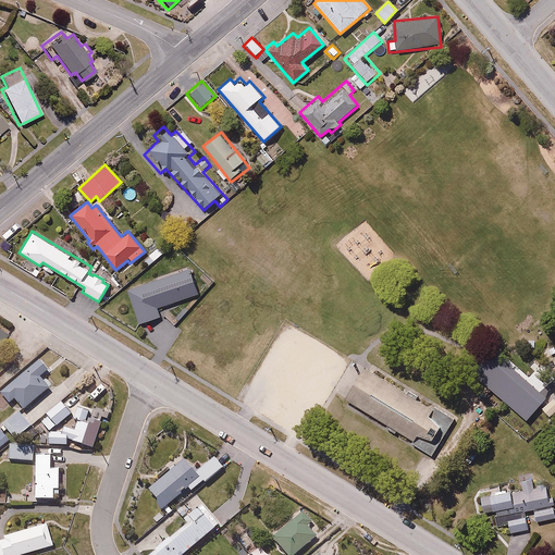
[(165,254),(158,246),(143,261),(150,269),(165,254)]
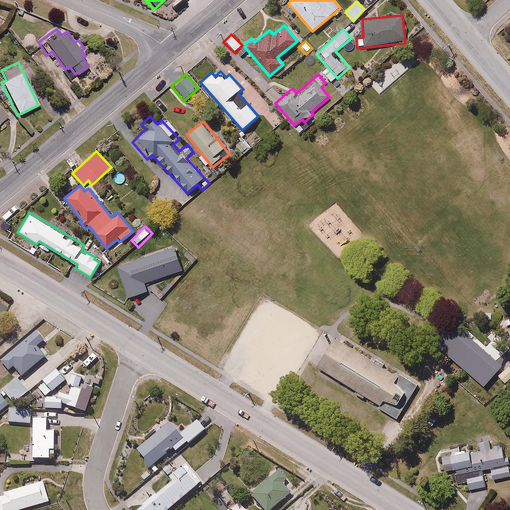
[(0,328),(10,316),(4,311),(7,306),(0,301),(0,328)]
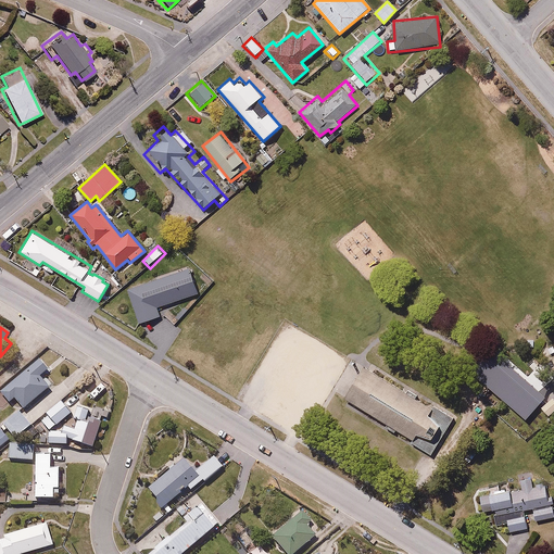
[(544,397),(495,354),(475,377),(524,419),(544,397)]
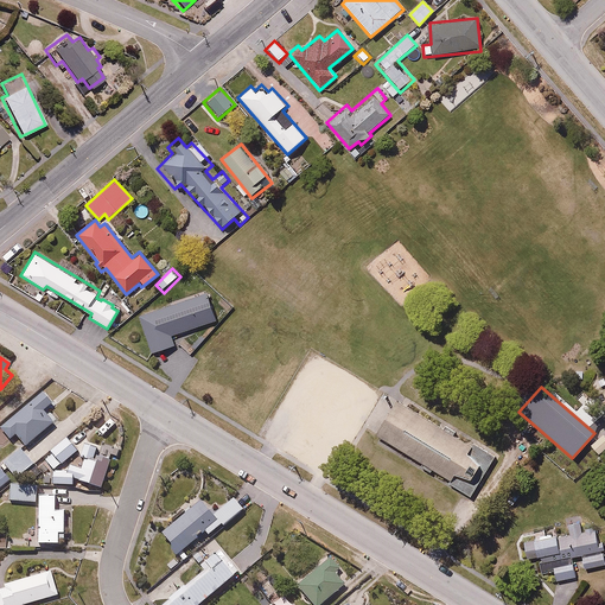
[(43,392),(0,424),(0,430),(8,440),(16,434),(25,446),(53,424),(43,411),(52,403),(43,392)]
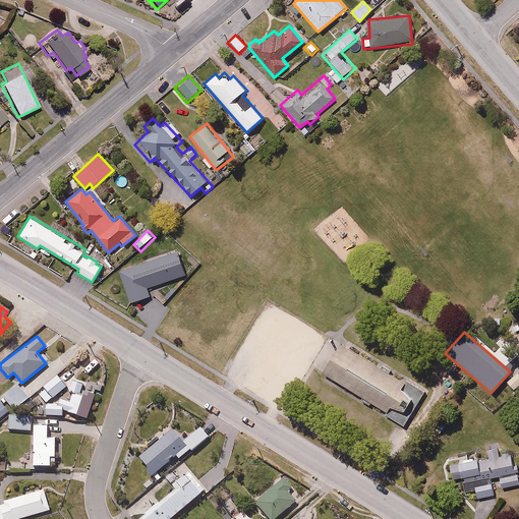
[(403,382),(340,344),(323,373),(386,411),(383,415),(402,427),(423,392),(404,380),(403,382)]
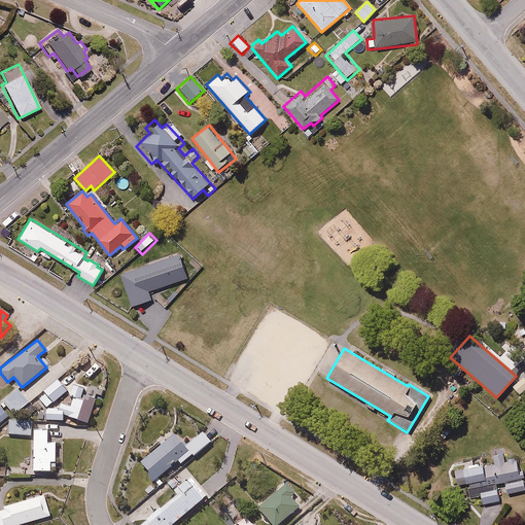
[(99,369),(93,363),(84,372),(91,377),(99,369)]
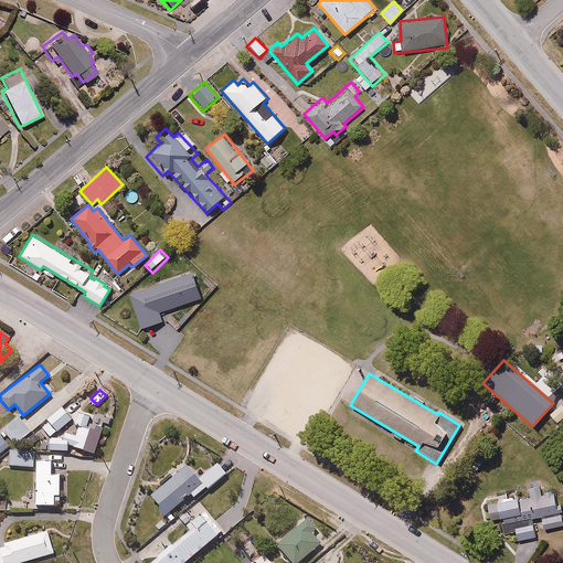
[(562,405),(561,402),(548,413),(556,423),(562,417),(562,405)]
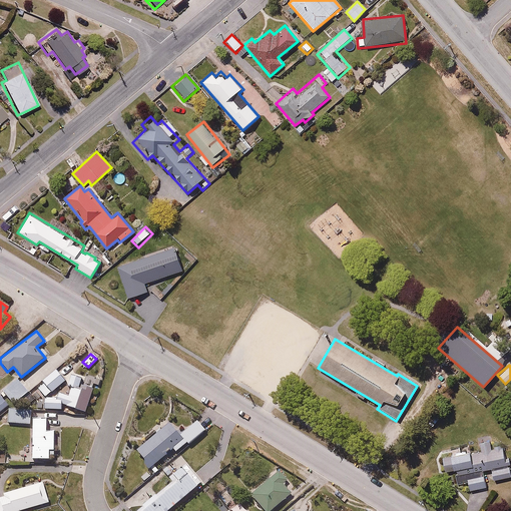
[(43,383),(36,389),(43,397),(49,392),(50,393),(62,382),(53,372),(42,382),(43,383)]
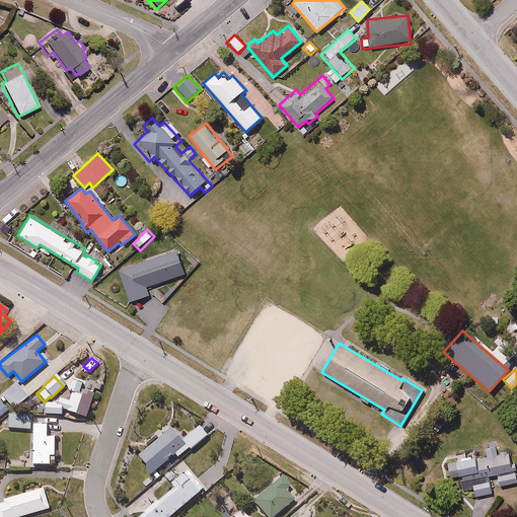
[(8,404),(23,399),(26,397),(16,383),(1,395),(8,404)]
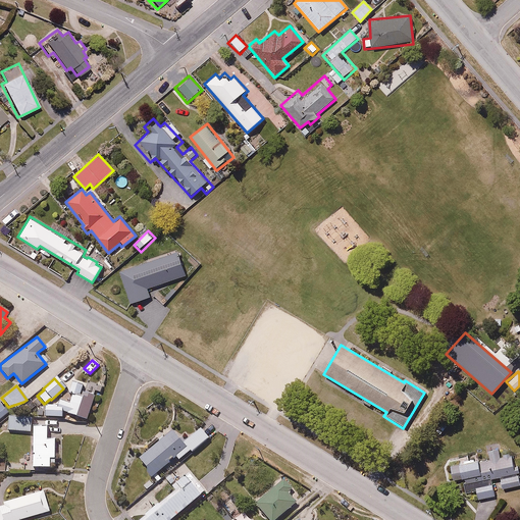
[(68,402),(59,399),(57,405),(44,405),(44,408),(37,408),(37,416),(44,415),(44,417),(62,417),(62,412),(85,420),(93,400),(72,392),(68,402)]
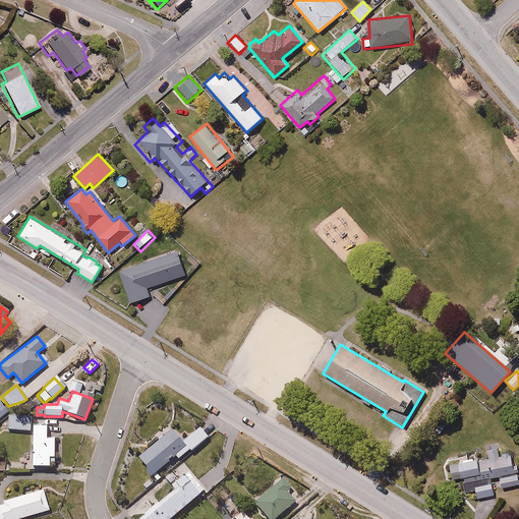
[(0,418),(8,412),(0,402),(0,418)]
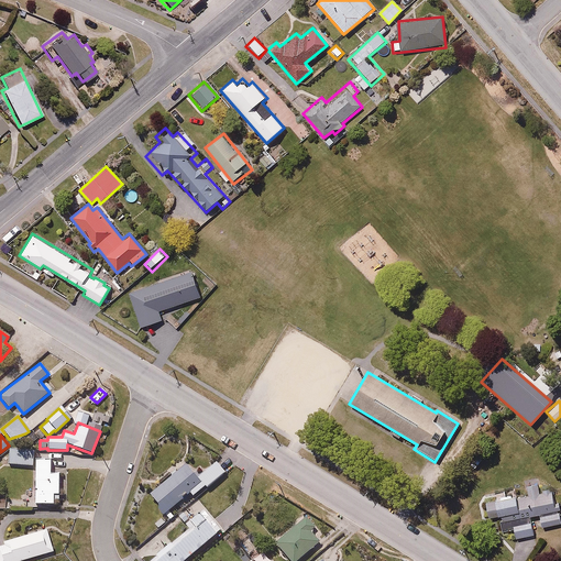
[(58,501),(58,473),(52,472),(52,458),(34,457),(33,506),(53,506),(54,501),(58,501)]
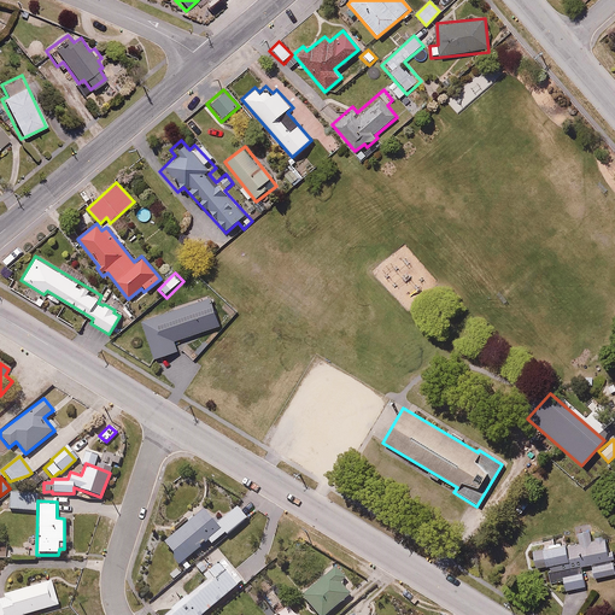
[(246,521),(235,508),(217,520),(205,508),(164,540),(175,555),(170,558),(176,566),(209,542),(210,544),(224,534),(226,536),(246,521)]
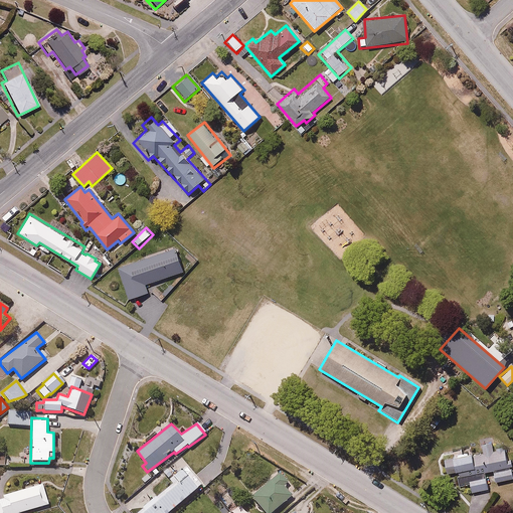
[(453,458),(444,459),(447,475),(455,473),(458,488),(468,486),(469,495),(489,491),(486,474),(491,473),(494,486),(512,482),(512,478),(510,462),(506,462),(504,452),(472,458),(470,449),(452,453),(453,458)]
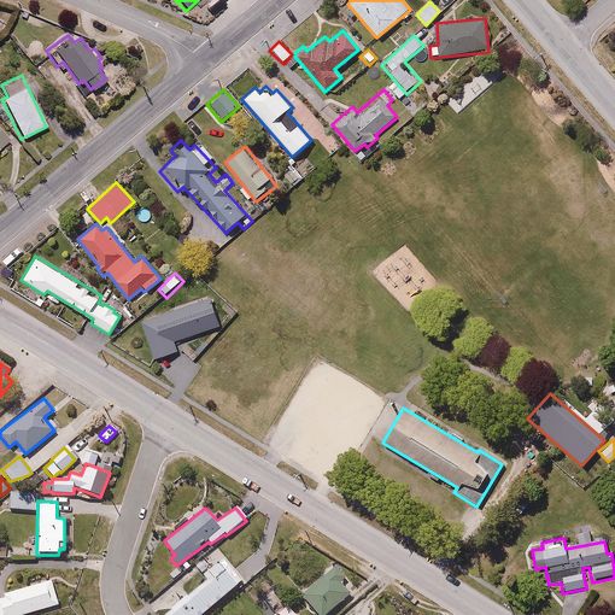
[(222,558),(203,575),(206,579),(164,614),(203,614),(241,583),(222,558)]
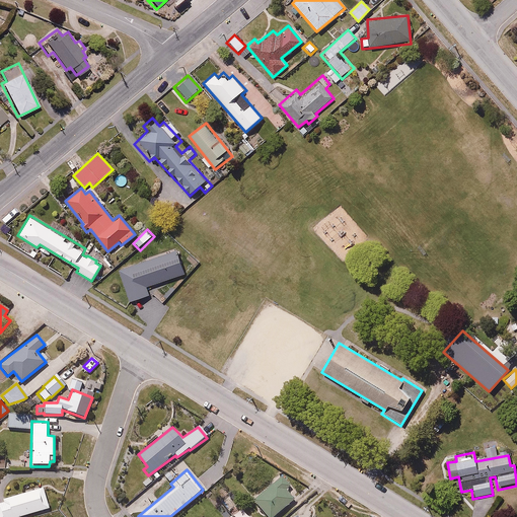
[(273,516),(292,501),(285,492),(291,488),(281,475),(251,500),(265,516),(273,516)]
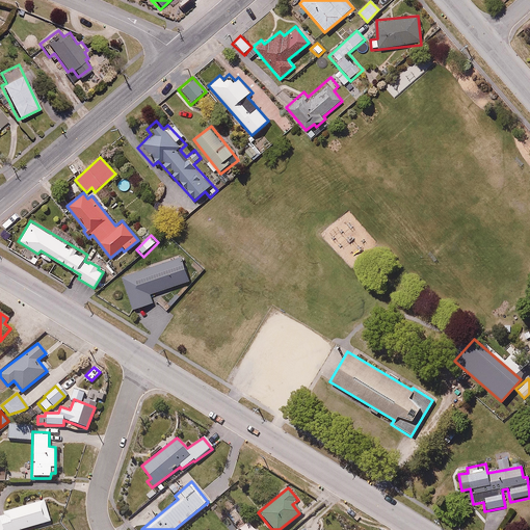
[(45,499),(2,510),(3,514),(0,515),(0,529),(19,529),(50,522),(45,499)]
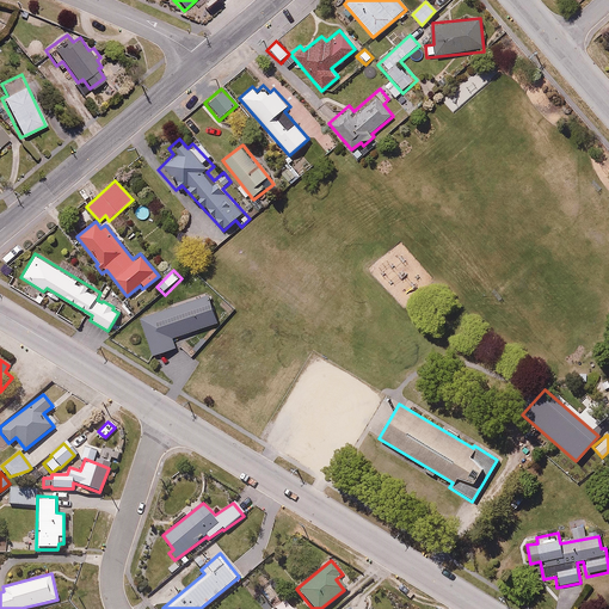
[(291,608),(270,583),(258,594),(271,608),(291,608)]
